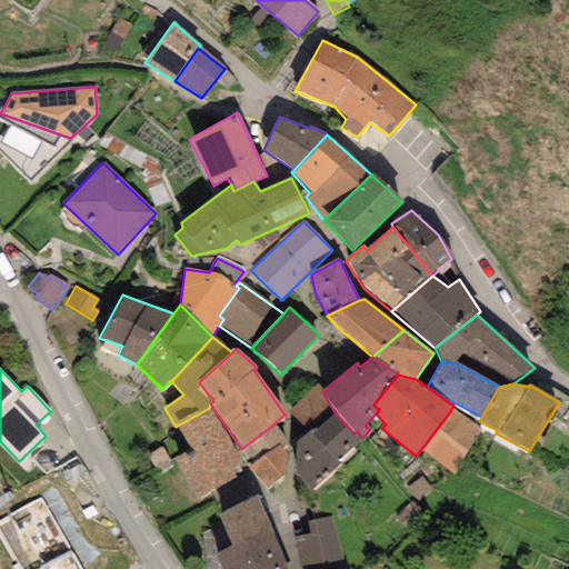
[(322,392),(323,391),(319,385),(289,410),(308,432),(313,428),(316,430),(335,412),(322,392)]
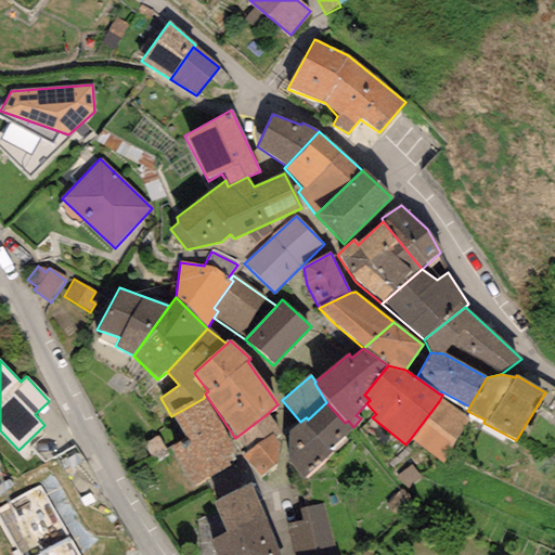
[(204,398),(171,416),(185,440),(171,448),(193,487),(233,464),(229,456),(235,453),(204,398)]
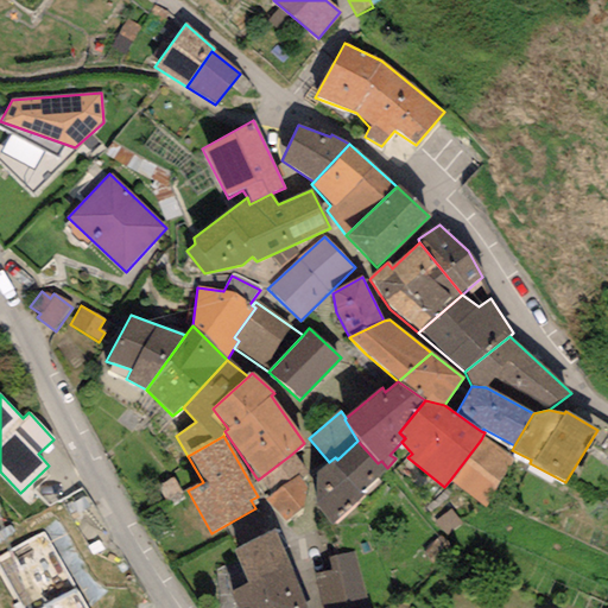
[(514,461),(481,439),(450,480),(486,507),(514,461)]
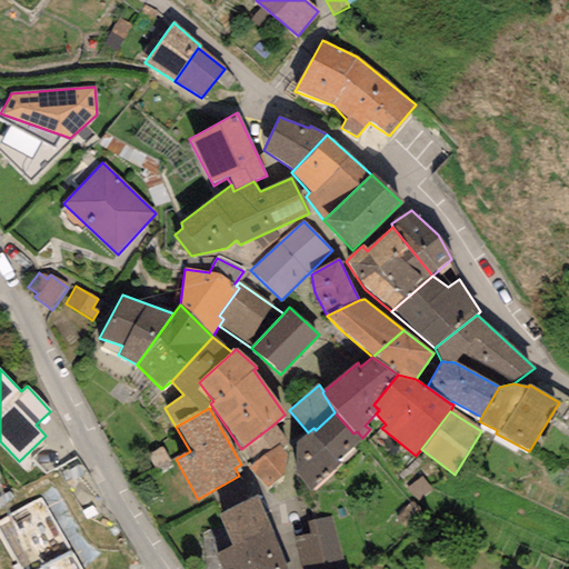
[(353,433),(335,412),(316,430),(313,428),(308,432),(296,442),(296,475),(311,491),(341,463),(337,460),(362,438),(357,431),(353,433)]
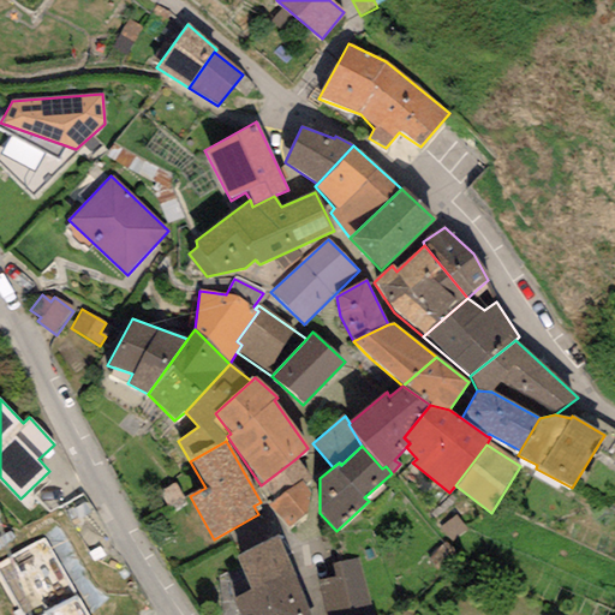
[(312,479),(296,459),(261,485),(275,503),(270,507),(288,530),(305,517),(286,491),(299,481),(304,487),(312,479)]
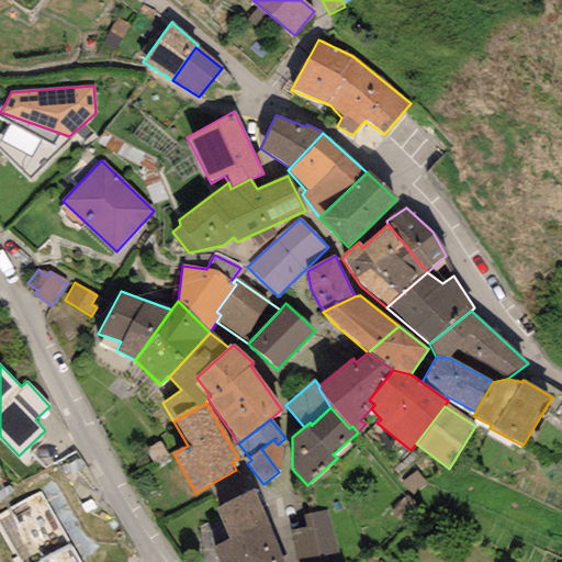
[(53,436),(34,453),(52,473),(71,456),(53,436)]
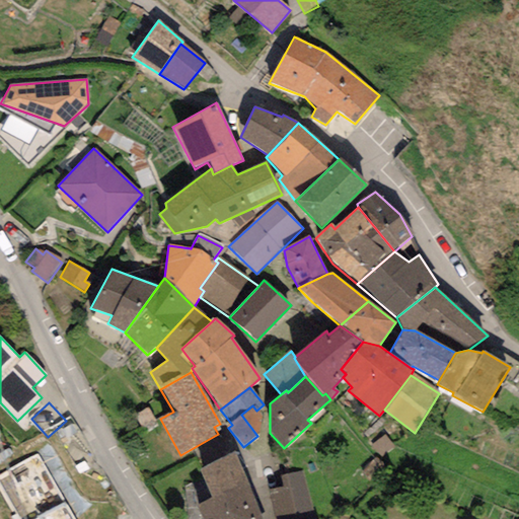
[(256,411),(252,405),(241,415),(257,436),(263,416),(256,411)]
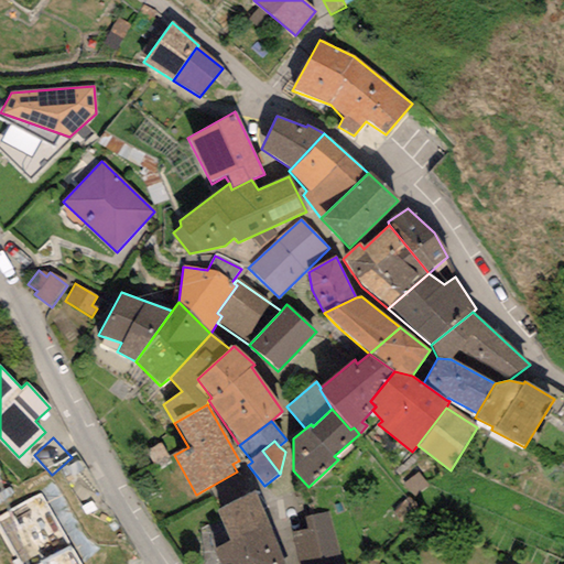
[(284,563),(255,492),(217,509),(229,541),(213,549),(220,563),(284,563)]
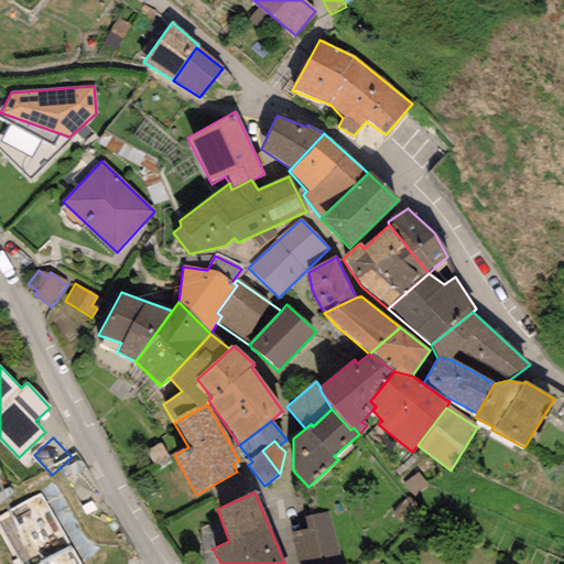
[(291,532),(300,563),(342,563),(328,512),(304,516),(307,530),(291,532)]
